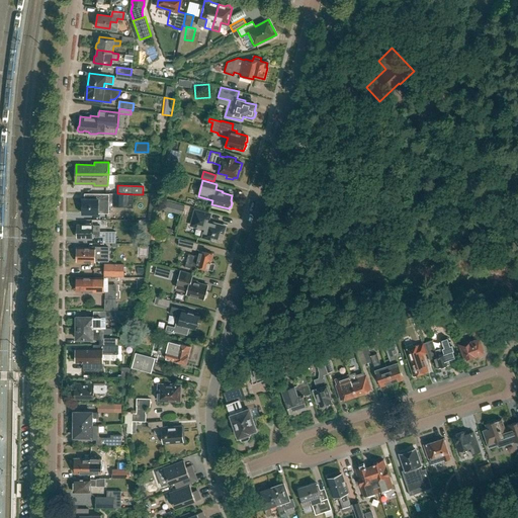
[(117,193),(107,193),(94,193),(94,198),(83,198),(82,212),(99,212),(105,212),(108,212),(108,209),(112,209),(112,207),(134,207),(134,194),(117,193)]
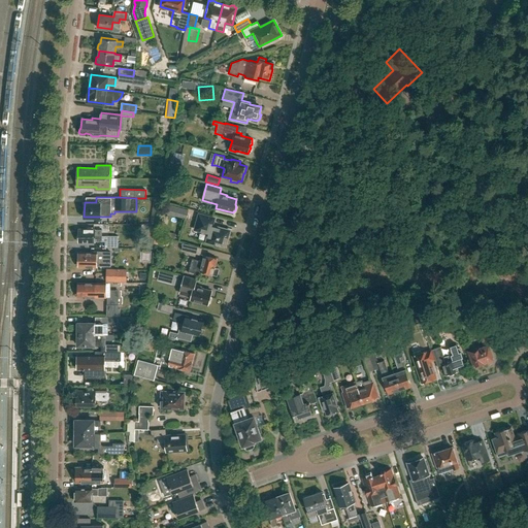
[(161,199),(154,198),(150,224),(157,225),(161,199)]
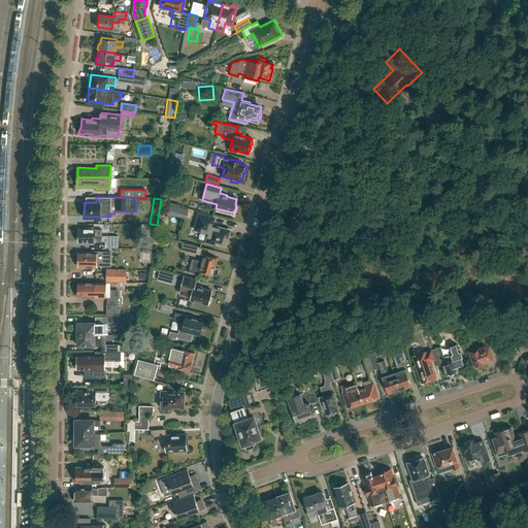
[(225,246),(229,230),(212,226),(215,218),(199,213),(195,229),(209,233),(206,242),(215,244),(215,243),(225,246)]
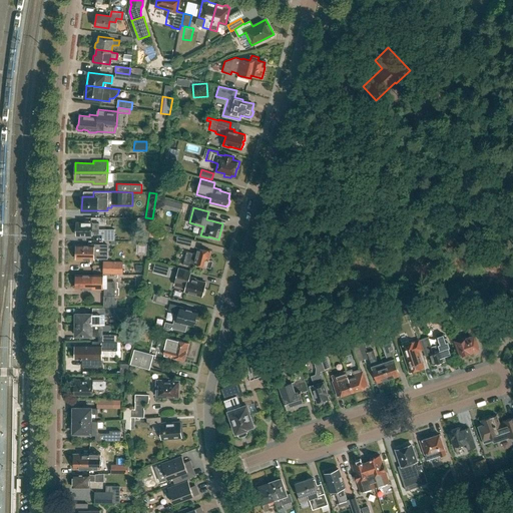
[(90,222),(90,220),(85,220),(85,221),(76,221),(76,227),(75,227),(75,233),(76,233),(76,234),(91,234),(98,234),(99,222),(92,222),(90,222)]
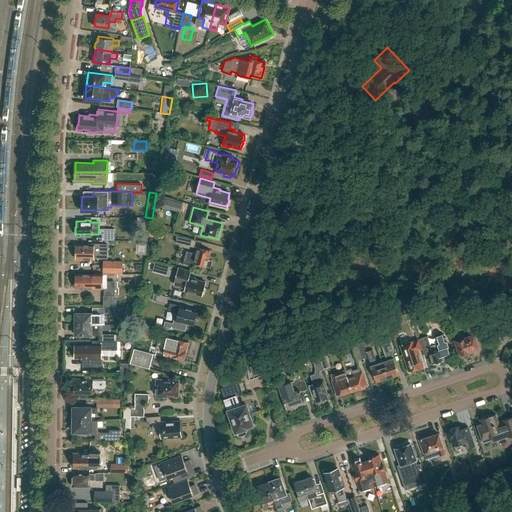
[(159,235),(160,228),(148,226),(147,233),(159,235)]
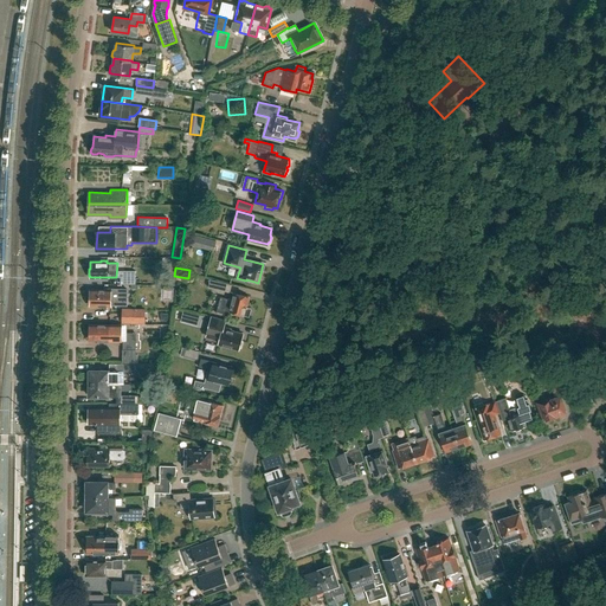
[(135,284),(135,271),(121,271),(121,284),(135,284)]
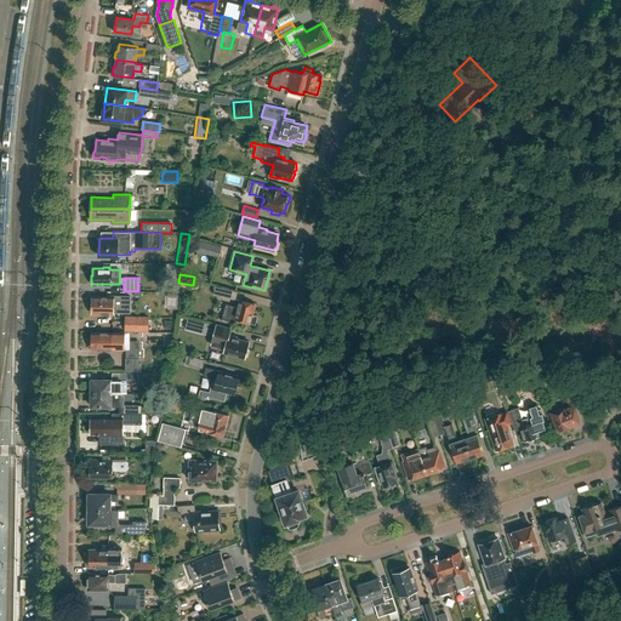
[(235,300),(238,291),(215,286),(212,295),(235,300)]
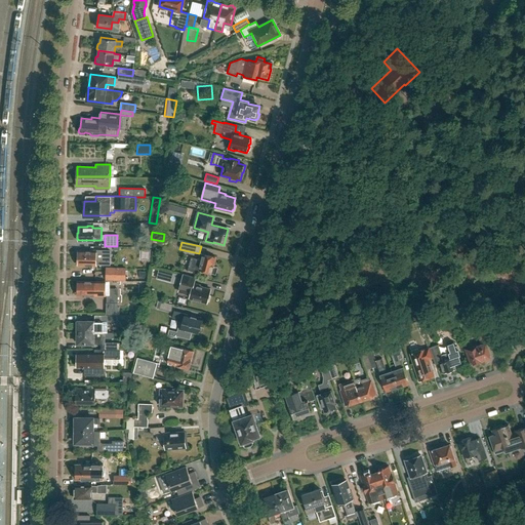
[(110,250),(89,249),(89,250),(78,250),(78,256),(76,258),(76,261),(78,263),(78,265),(88,265),(89,266),(92,266),(93,265),(95,265),(95,259),(102,259),(102,265),(109,265),(110,250)]
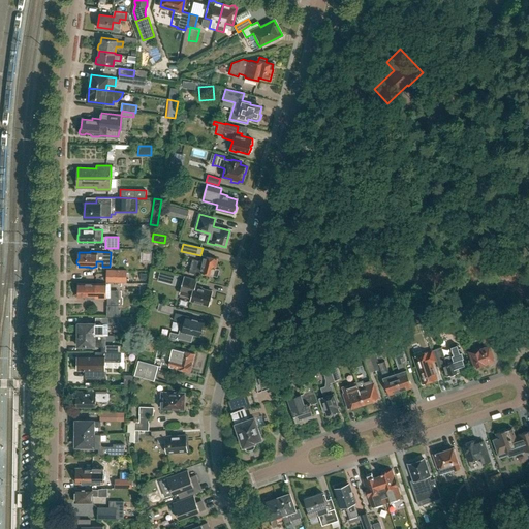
[(215,268),(218,259),(205,255),(203,262),(192,259),(188,274),(199,277),(200,272),(218,276),(220,269),(215,268)]
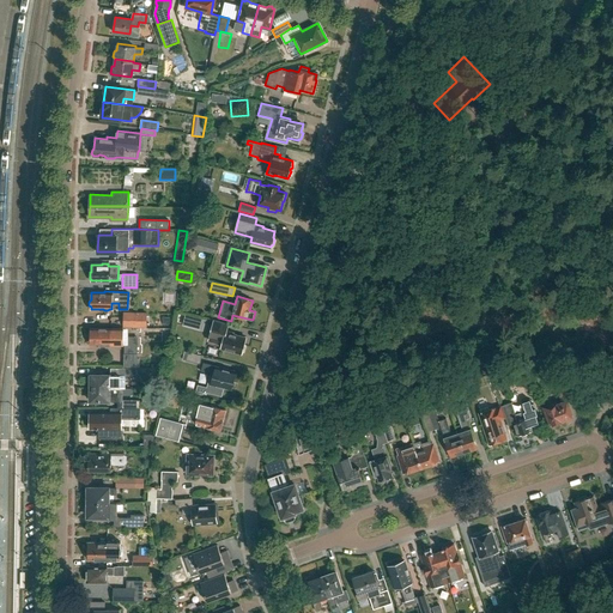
[(204,329),(206,320),(199,317),(195,328),(204,329)]
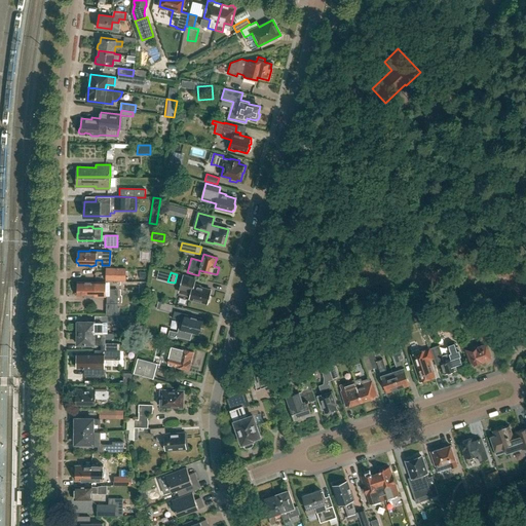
[(208,303),(208,302),(210,301),(211,297),(210,296),(212,290),(200,287),(201,286),(194,284),(195,278),(184,275),(179,292),(190,295),(190,299),(208,303)]
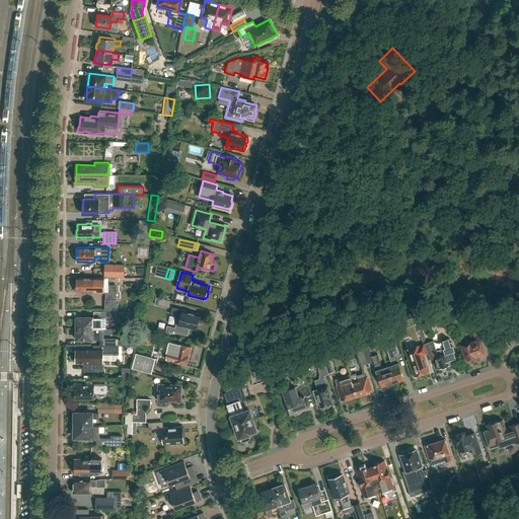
[(92,292),(103,291),(103,285),(103,279),(77,278),(77,283),(75,285),(75,288),(77,290),(77,291),(86,291),(88,293),(90,293),(92,292)]
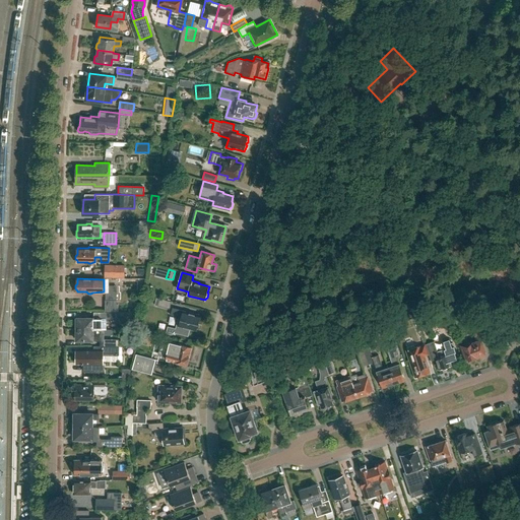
[(117,301),(117,285),(109,285),(109,293),(106,293),(106,300),(117,301)]
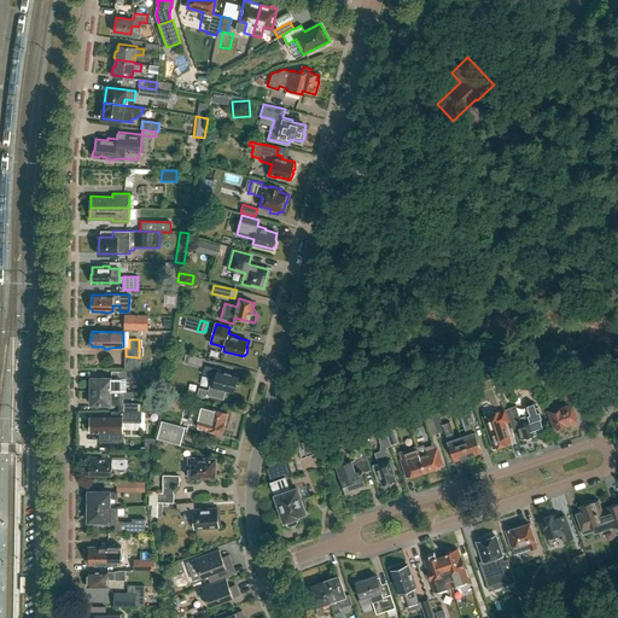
[(203,359),(190,355),(190,357),(186,356),(185,362),(187,363),(200,367),(203,359)]
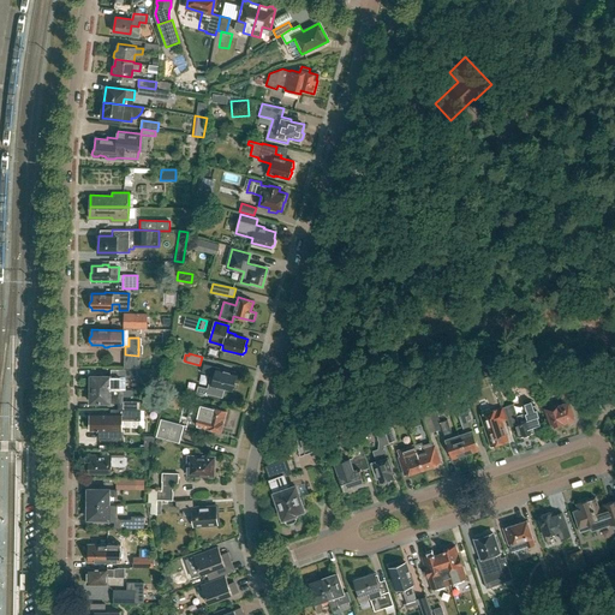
[(475,381),(491,376),(485,358),(469,364),(475,381)]
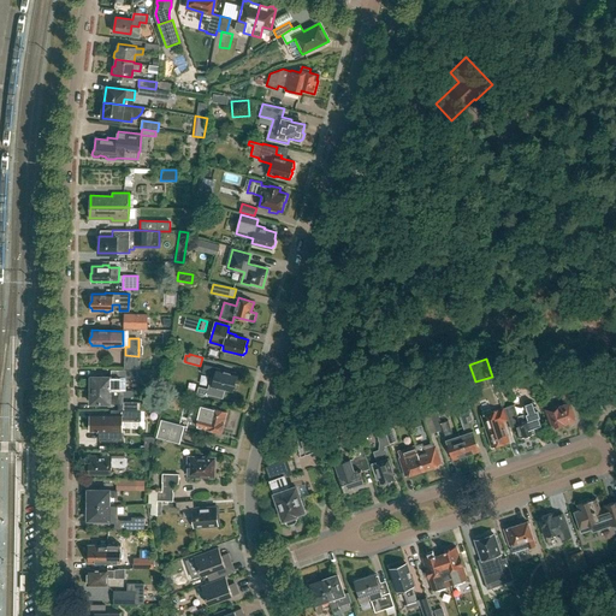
[(236,384),(238,374),(209,367),(207,374),(212,375),(208,389),(199,386),(197,392),(199,392),(197,395),(205,396),(205,395),(208,395),(224,398),(225,394),(224,392),(225,390),(234,392),(234,390),(236,389),(237,385),(236,384)]
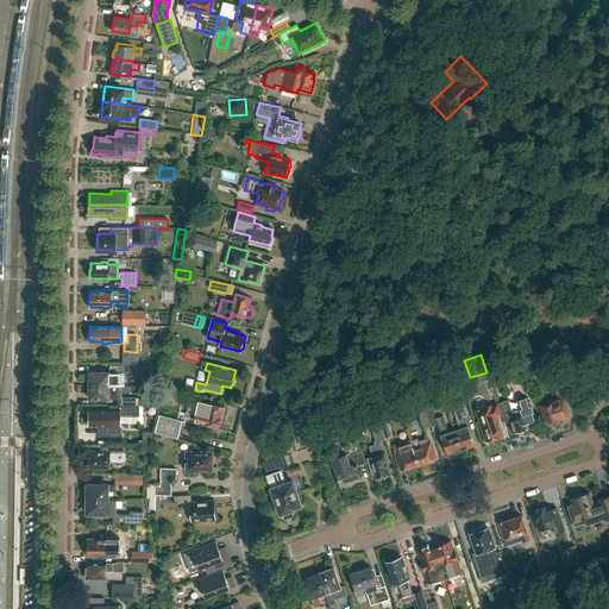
[(89,384),(115,384),(124,384),(124,374),(133,374),(137,370),(138,365),(124,365),(124,372),(110,372),(110,371),(95,371),(94,370),(90,371),(88,376),(89,377),(89,384)]
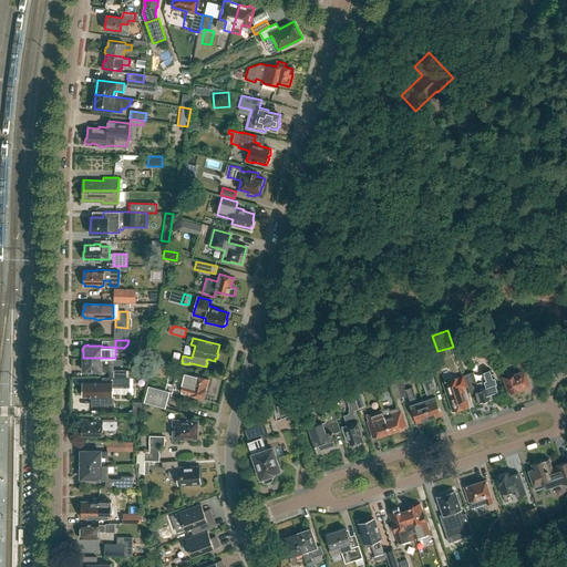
[(529,384),(524,368),(531,366),(526,353),(515,357),(518,369),(515,370),(516,372),(506,375),(505,374),(501,375),(506,390),(509,389),(511,392),(522,388),(522,387),(529,384)]
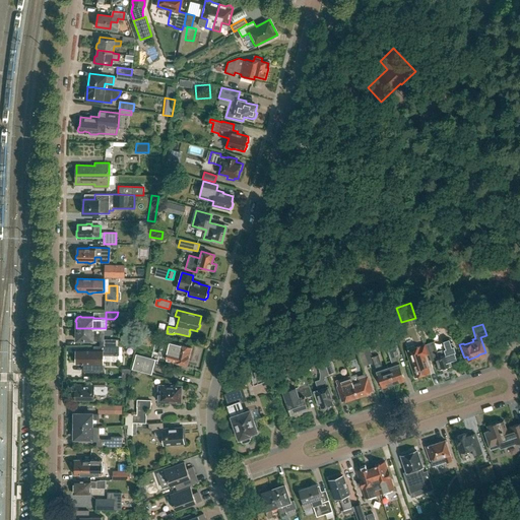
[(390,338),(396,337),(392,326),(387,328),(390,338)]
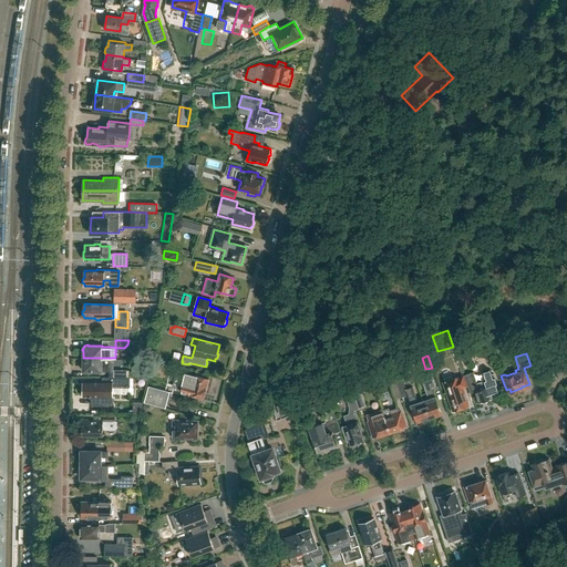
[(107,363),(107,358),(83,358),(83,364),(81,366),(83,370),(88,372),(89,370),(109,370),(109,377),(113,377),(130,377),(130,371),(130,370),(113,370),(111,370),(111,363),(107,363)]
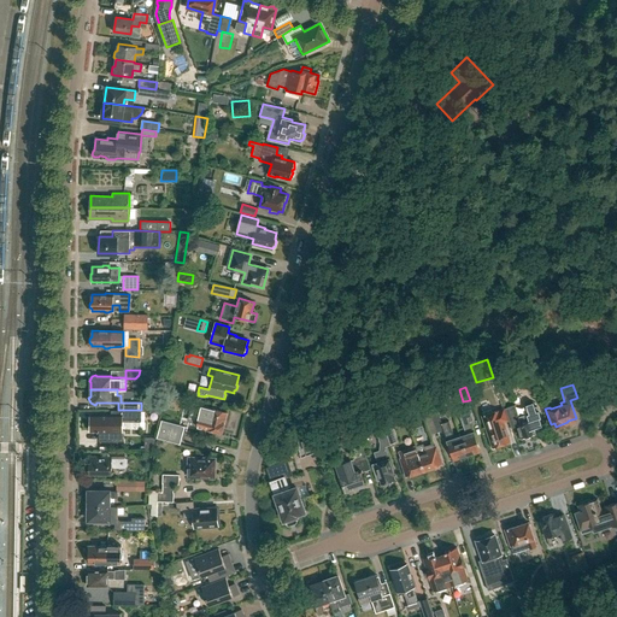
[(195,391),(178,391),(178,403),(195,403),(195,391)]
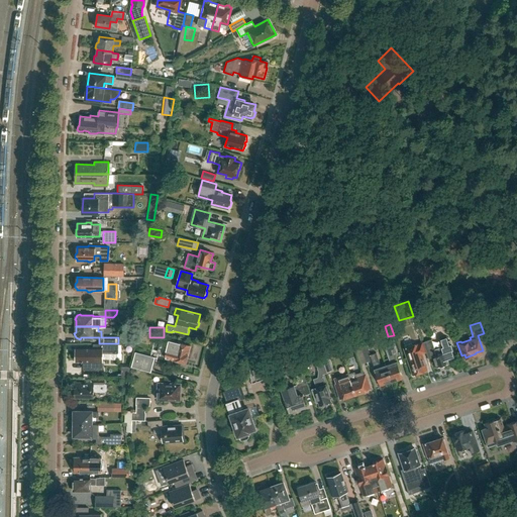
[(449,344),(446,336),(440,338),(443,346),(435,349),(431,338),(423,341),(429,358),(429,357),(432,356),(436,367),(450,362),(449,357),(454,355),(452,349),(453,349),(451,343),(449,344)]
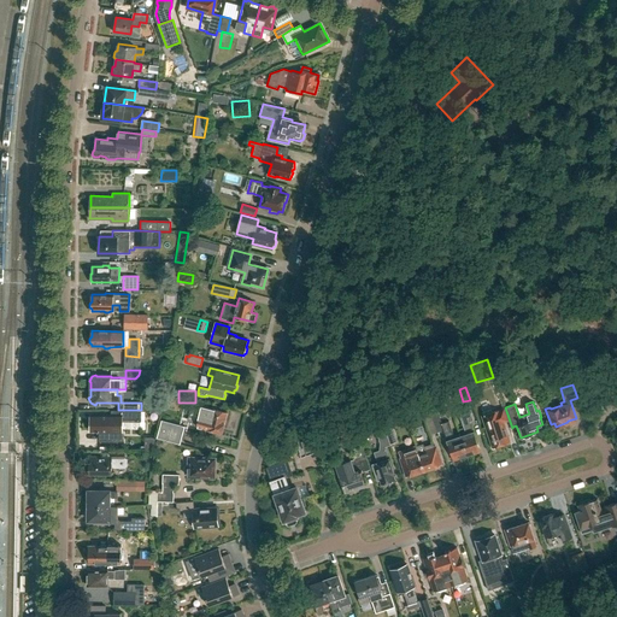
[(481,451),(470,421),(474,419),(468,403),(457,406),(465,433),(460,435),(466,456),(481,451)]
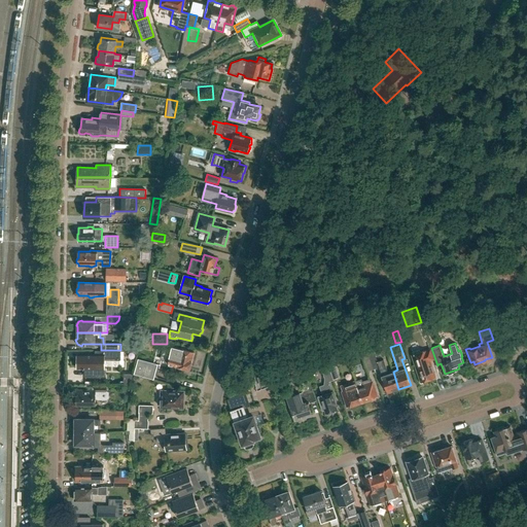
[(181,349),(172,346),(171,350),(164,348),(161,359),(168,361),(168,363),(176,366),(189,370),(192,361),(191,361),(195,351),(181,348),(181,349)]
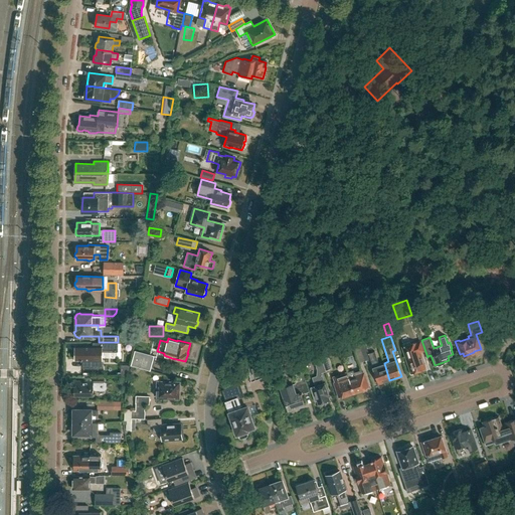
[(403,344),(403,346),(401,347),(411,374),(419,371),(418,370),(424,368),(419,352),(424,350),(420,340),(410,344),(410,342),(403,344)]
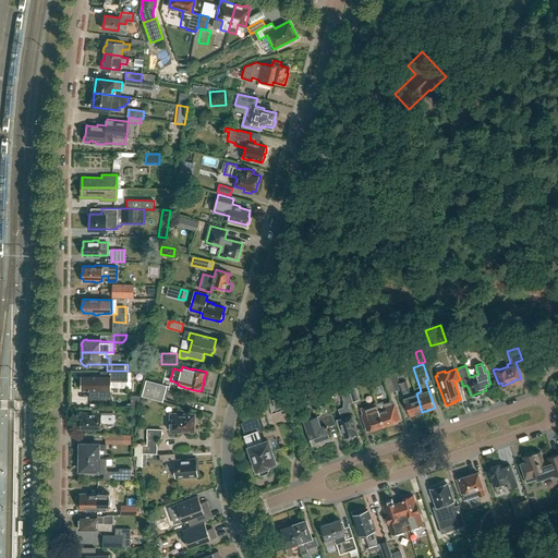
[(128,372),(128,371),(111,371),(101,371),(101,376),(82,375),(82,381),(81,383),(81,387),(82,388),(82,390),(91,390),(91,398),(98,398),(98,390),(110,390),(110,380),(126,381),(128,373),(128,372)]
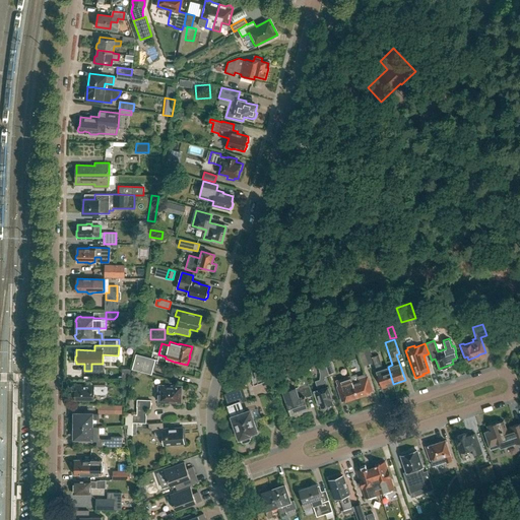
[(393,384),(388,367),(383,369),(378,353),(372,356),(370,349),(364,350),(369,365),(374,363),(382,387),(393,384)]
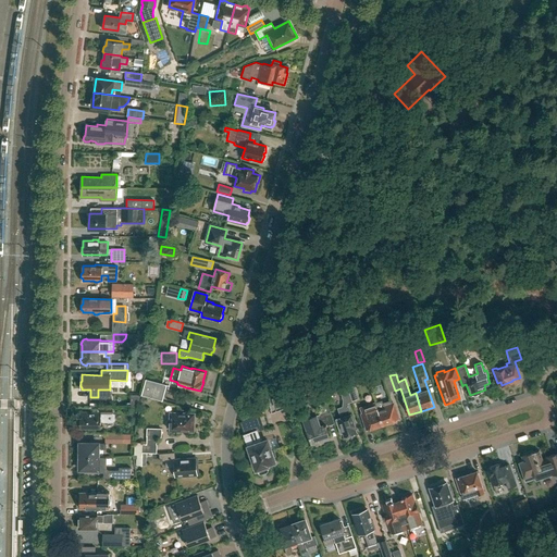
[(344,376),(353,401),(360,399),(355,383),(351,384),(348,375),(344,376)]
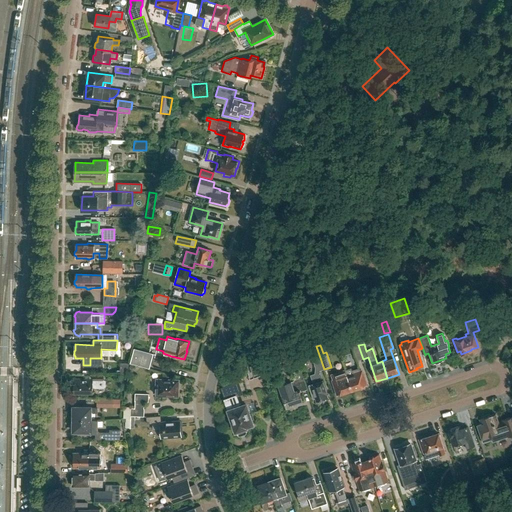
[(357,361),(363,359),(358,345),(352,347),(357,361)]
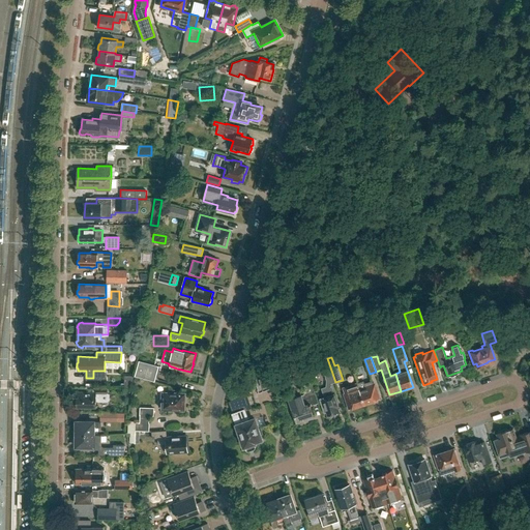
[(327,385),(335,382),(327,358),(320,360),(324,372),(323,372),(327,385)]
